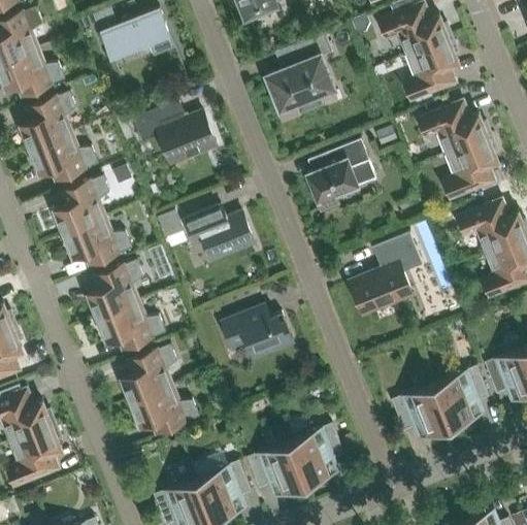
[(236,0),(243,18),(276,5),(274,0),(236,0)]
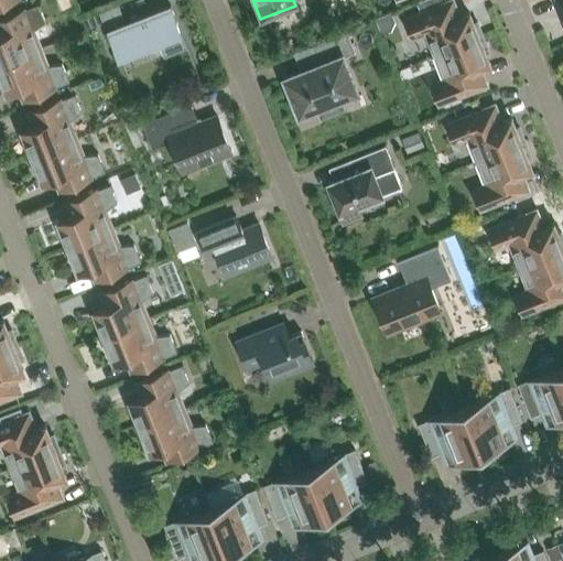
[(424,34),(434,58),(482,40),(476,24),(473,27),(468,15),(455,21),(450,4),(452,3),(451,2),(403,21),(411,40),(424,34)]
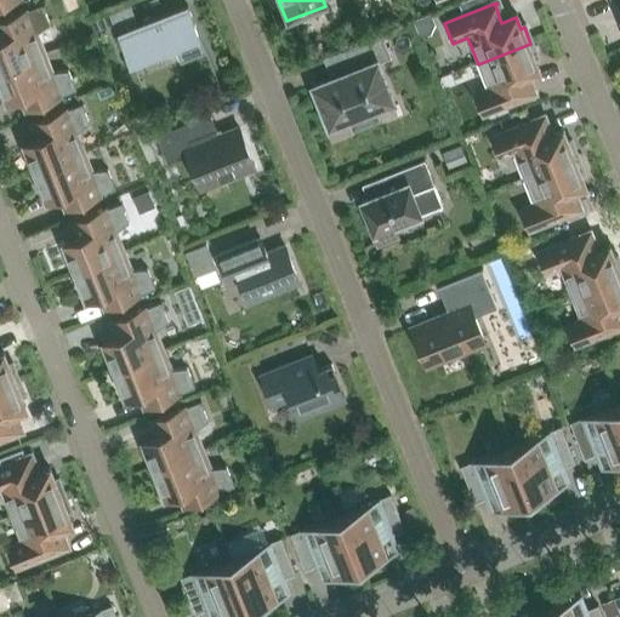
[(0,73),(44,56),(35,36),(49,27),(41,7),(0,23),(0,34),(3,40),(0,40),(0,73)]
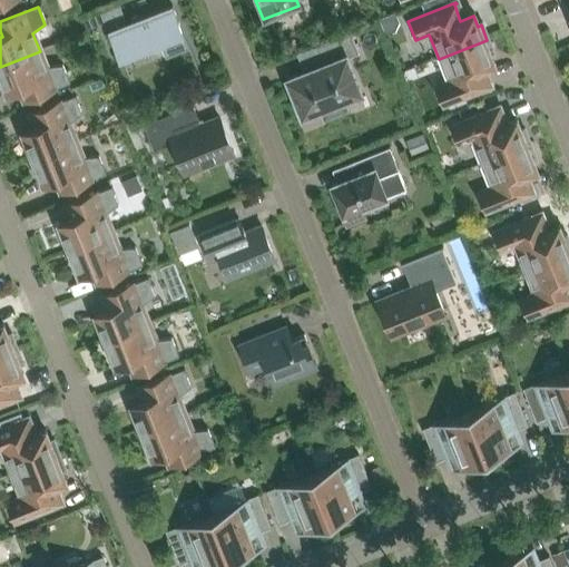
[(165,59),(188,50),(172,8),(126,26),(118,8),(119,7),(100,13),(100,15),(101,15),(105,25),(113,45),(113,46),(114,45),(118,57),(157,41),(165,59)]
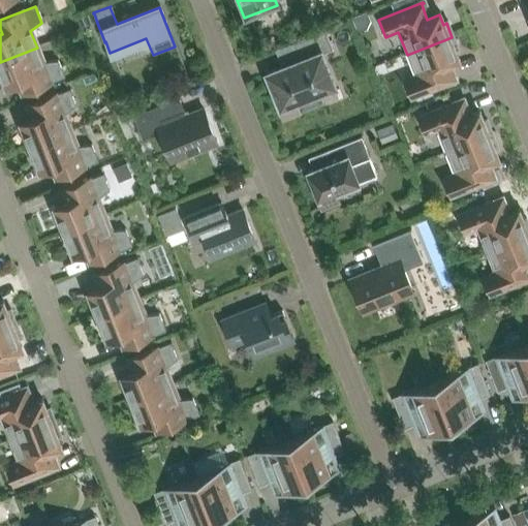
[(93,12),(84,17),(88,26),(97,23),(94,13),(93,13),(93,12)]
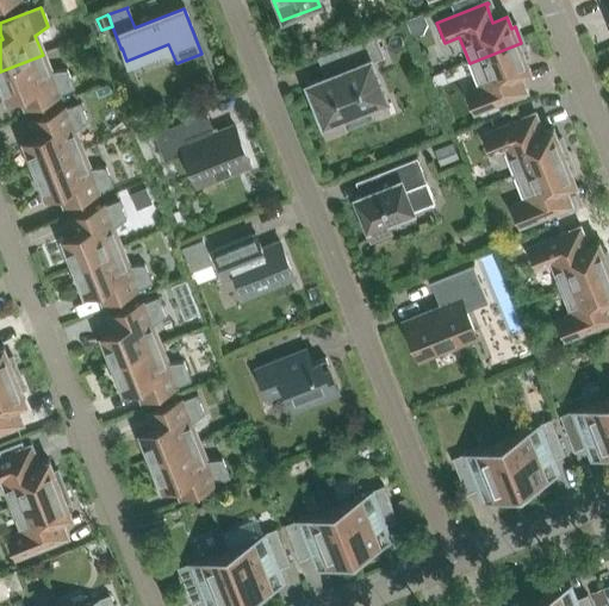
[(426,26),(422,17),(405,23),(411,41),(422,36),(426,26)]
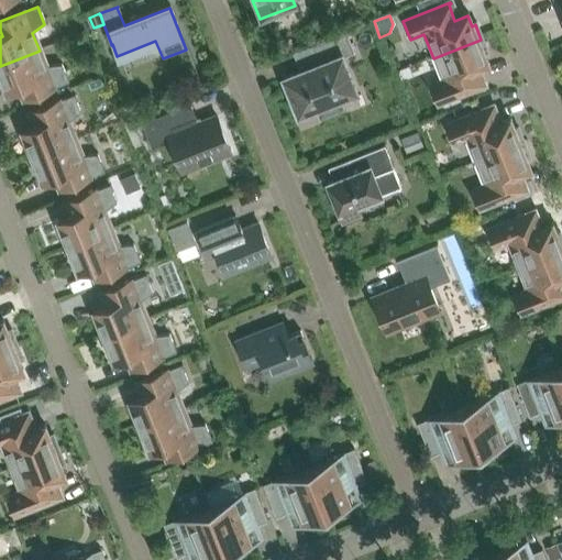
[(335,100),(353,94),(340,59),(352,54),(345,36),(315,48),(321,66),(285,80),(298,116),(316,108),(320,119),(340,110),(335,100)]
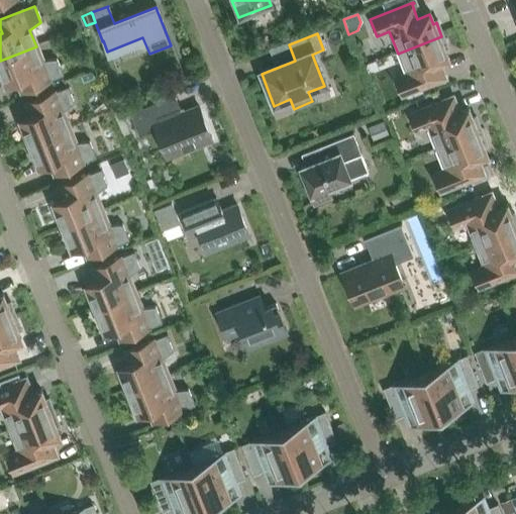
[(447,49),(441,36),(398,54),(407,75),(394,80),(401,97),(444,80),(443,79),(441,80),(436,65),(447,61),(443,50),(447,49)]
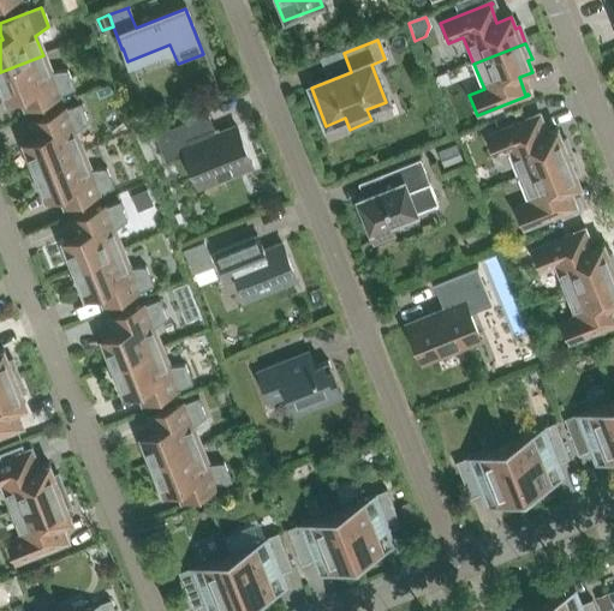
[(24,109),(24,112),(75,91),(66,72),(51,73),(43,55),(0,72),(0,87),(3,93),(7,90),(11,100),(24,95),(29,108),(24,109)]
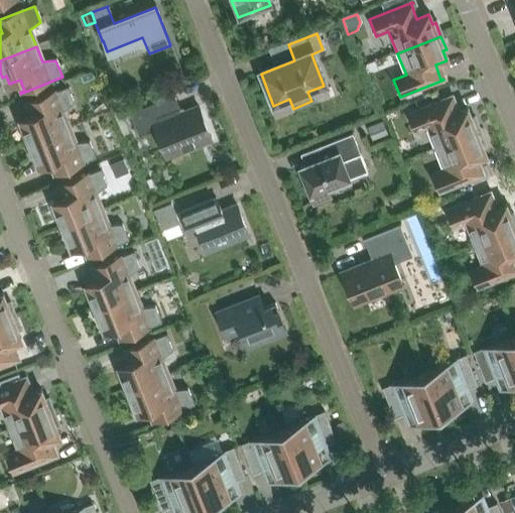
[(22,129),(28,144),(69,129),(62,113),(74,105),(67,88),(25,105),(25,106),(30,104),(34,115),(23,120),(27,127),(22,129)]
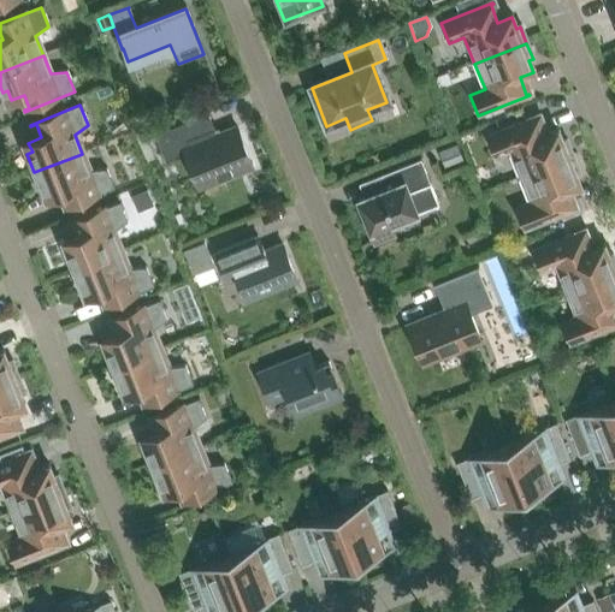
[(216,138),(207,116),(155,135),(165,162),(184,155),(196,188),(252,167),(250,166),(249,166),(235,134),(237,132),(236,131),(216,138)]
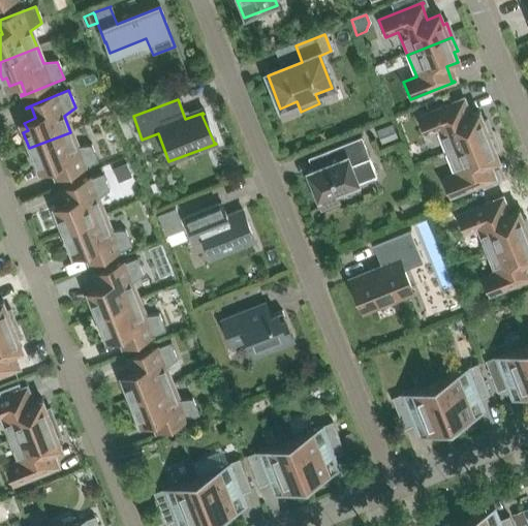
[(437,130),(446,153),(491,135),(486,122),(483,123),(478,113),(466,118),(461,102),(463,102),(462,100),(417,119),(425,135),(437,130)]
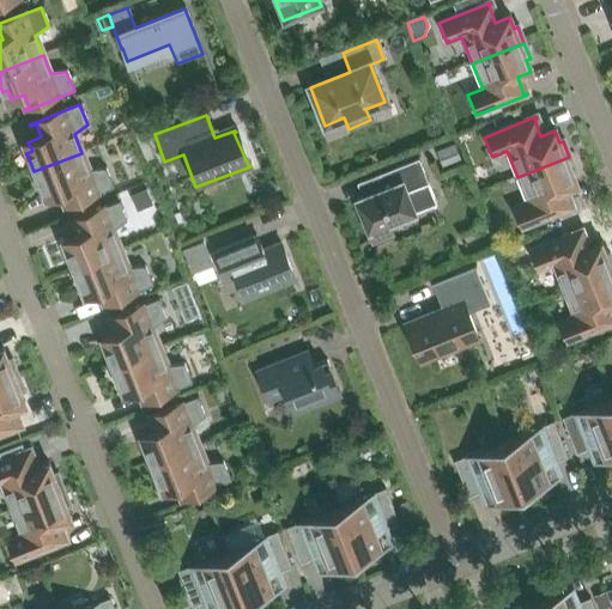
[(454,146),(435,153),(441,168),(460,160),(454,146)]
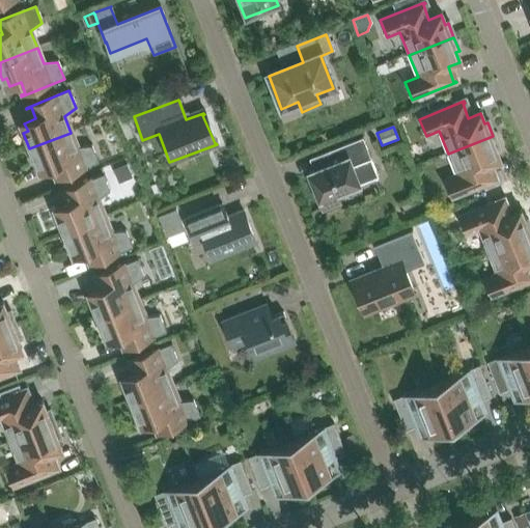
[(40,163),(44,171),(54,166),(59,177),(54,179),(55,181),(98,164),(91,147),(77,148),(71,133),(29,148),(35,165),(40,163)]
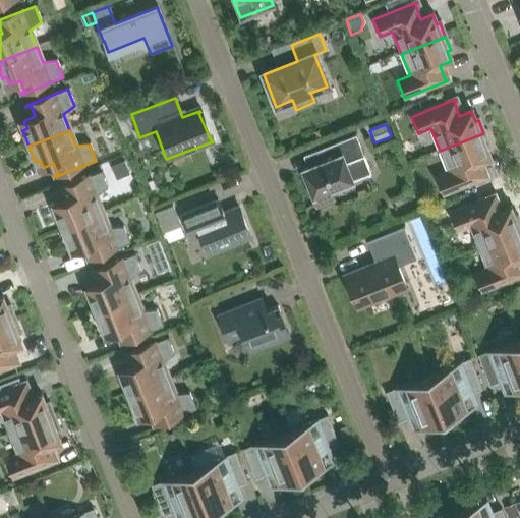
[(489,147),(483,133),(440,151),(449,173),(436,178),(443,195),(486,178),(485,176),(483,177),(478,163),(489,158),(485,148),(489,147)]
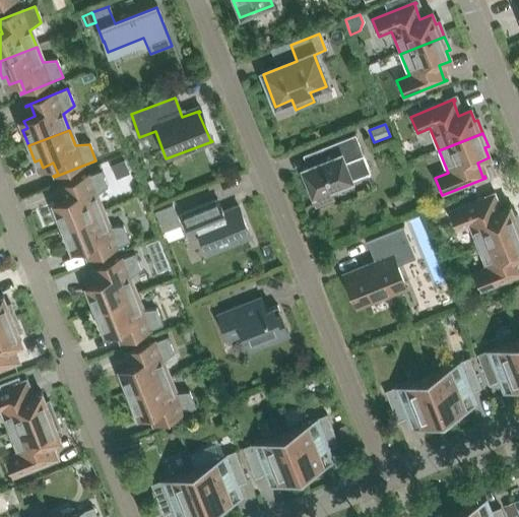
[(324,163),(302,172),(316,207),(332,200),(328,191),(351,182),(344,165),(363,157),(353,136),(319,150),(324,163)]
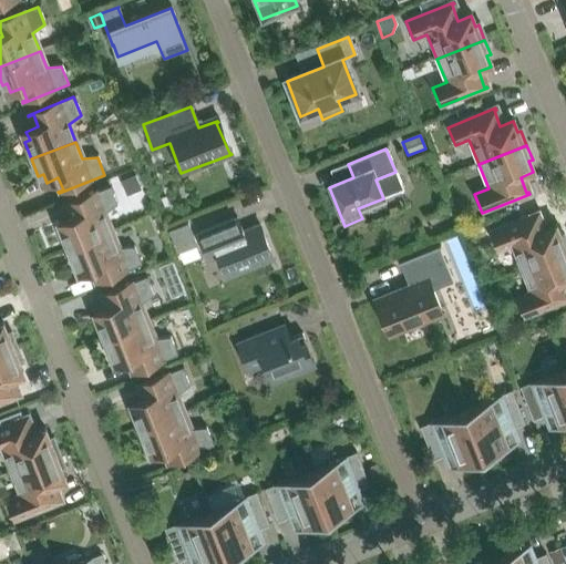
[(135,177),(121,183),(124,192),(132,194),(141,191),(135,177)]
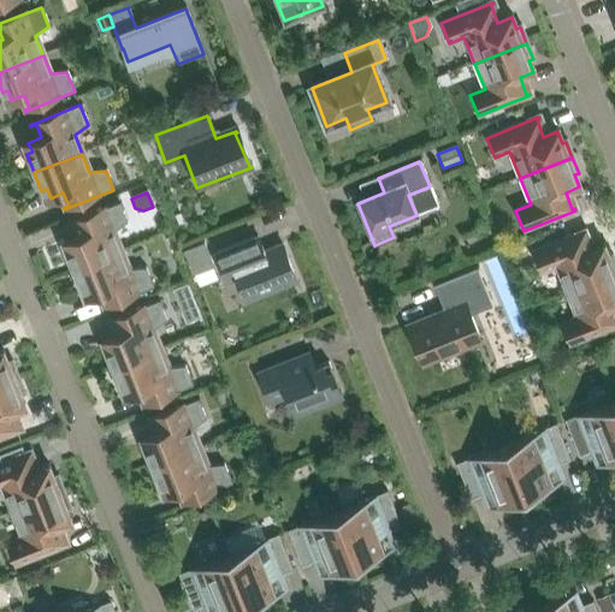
[(66,253),(74,271),(122,251),(113,232),(126,223),(119,203),(69,224),(70,225),(75,223),(81,236),(67,241),(71,250),(66,253)]
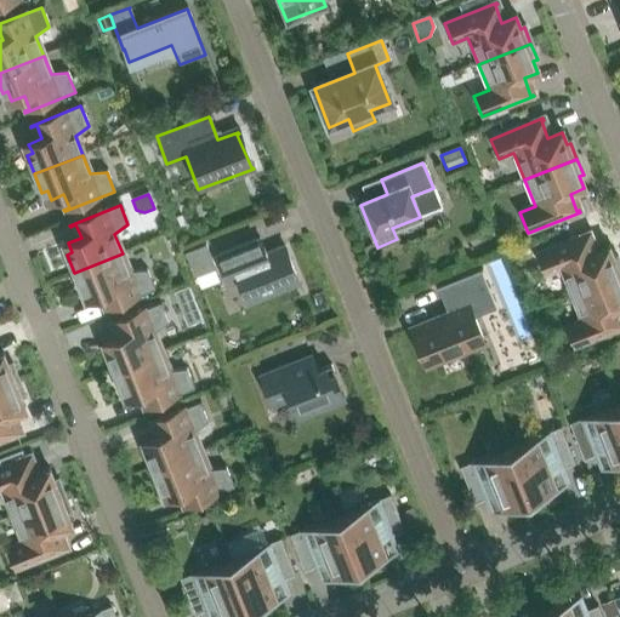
[(559,269),(570,296),(619,275),(619,267),(616,258),(613,260),(608,249),(593,253),(587,236),(590,235),(589,234),(536,255),(545,275),(559,269)]
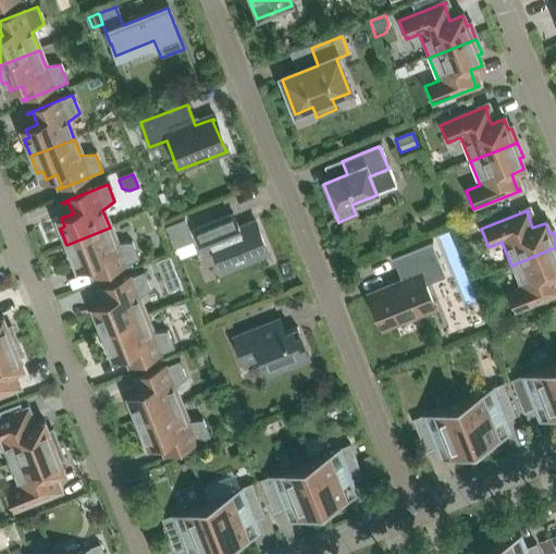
[(271,266),(255,223),(237,230),(233,229),(231,230),(226,220),(233,218),(232,216),(194,232),(205,258),(213,254),(222,274),(267,256),(271,266)]
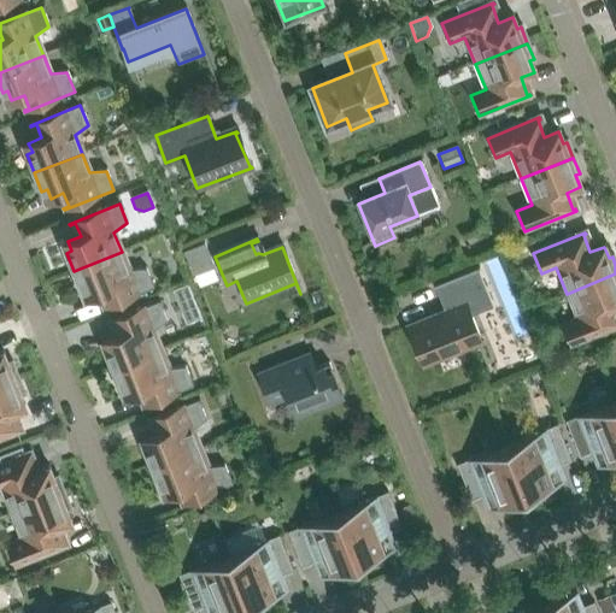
[(205,246),(185,254),(193,278),(215,270),(205,246)]
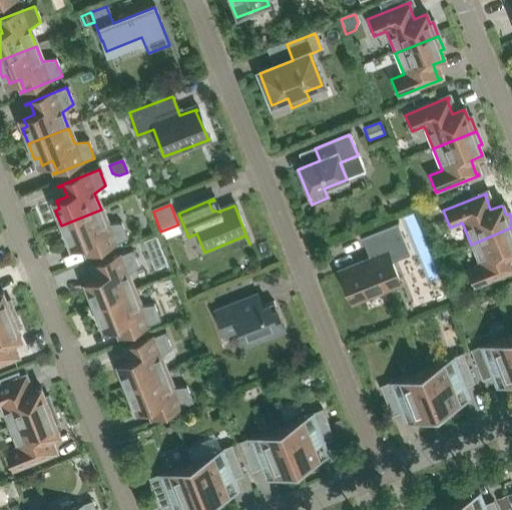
[(107,225),(101,209),(61,225),(67,240),(71,239),(74,246),(85,242),(89,253),(85,256),(85,257),(127,240),(121,223),(107,225)]
